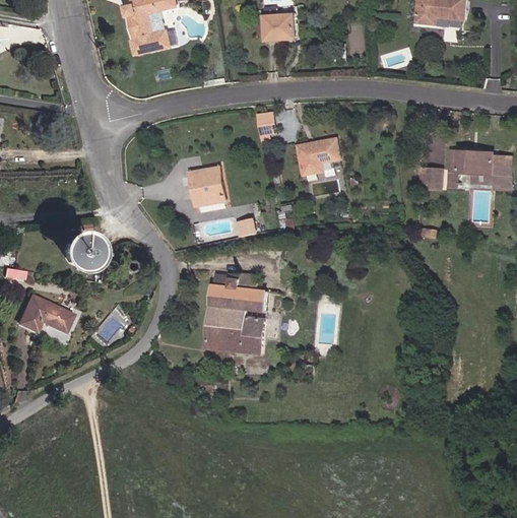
[(169,45),(159,8),(175,5),(174,0),(131,0),(132,3),(123,5),(123,8),(125,14),(125,16),(129,15),(135,38),(130,39),(133,53),(169,45)]
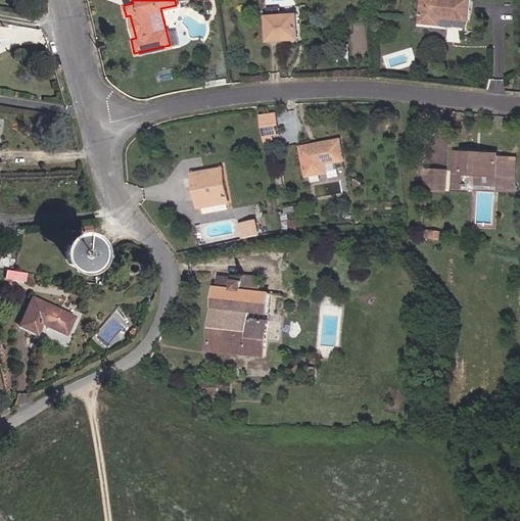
[(467,19),(469,0),(421,0),(419,21),(439,24),(440,16),(467,19)]
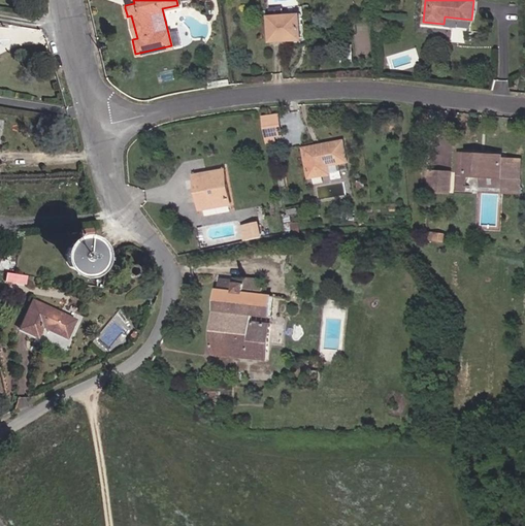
[(299,36),(298,13),(267,15),(269,40),(286,39),(286,36),(299,36)]
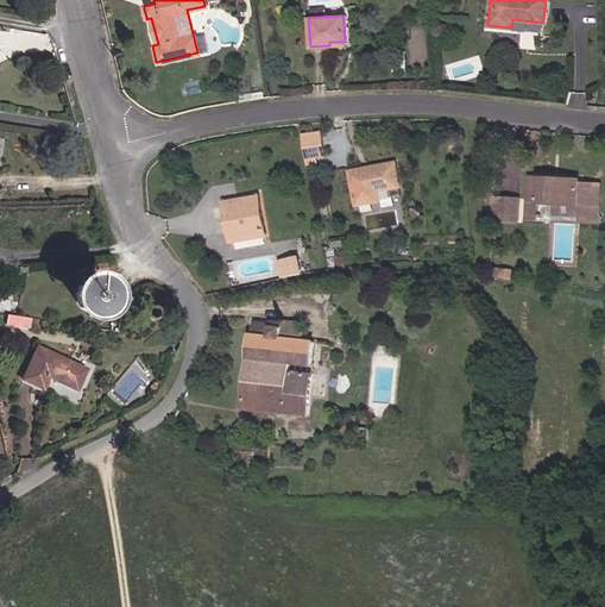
[(158,44),(151,18),(146,19),(152,45),(158,44)]
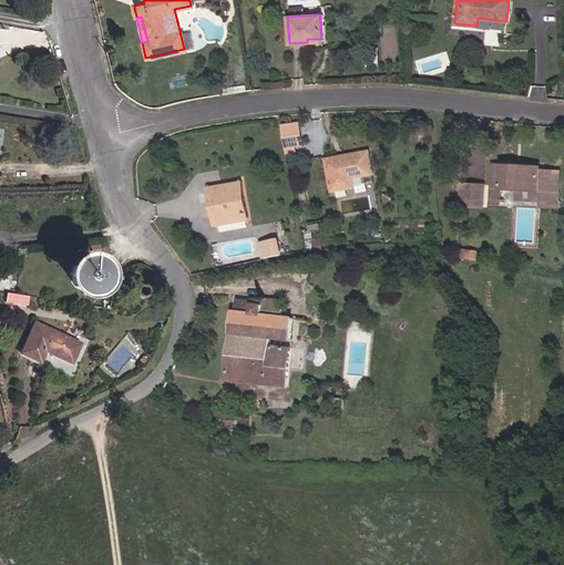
[(300,144),(297,121),(279,124),(283,146),(291,145),(300,144)]
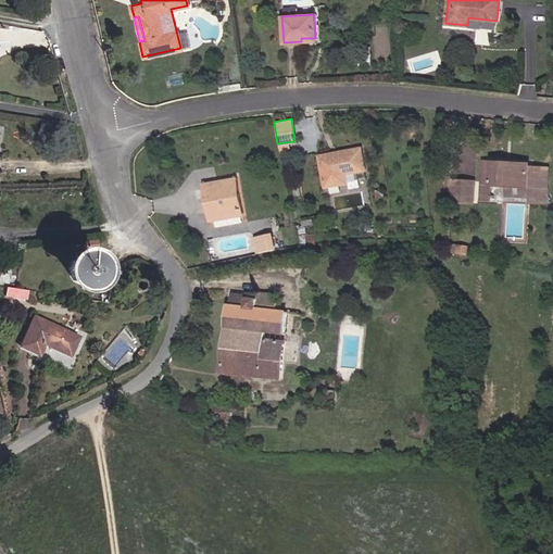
[(363,170),(359,147),(316,154),(322,186),(344,181),(342,173),(363,170)]
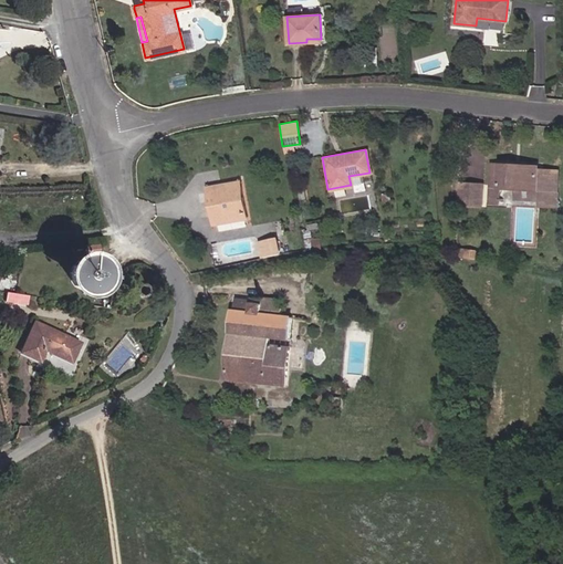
[(554,206),(556,169),(537,168),(537,169),(511,167),(511,164),(489,163),(487,201),(498,202),(499,187),(512,188),(539,189),(539,198),(539,205),(554,206)]
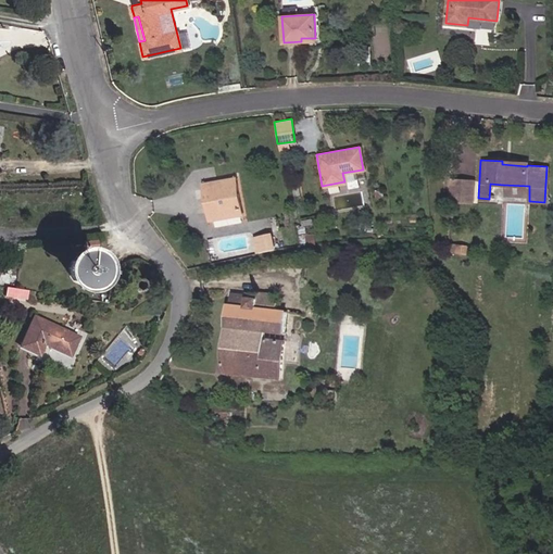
[(348,183),(356,180),(355,171),(347,173),(348,183)]
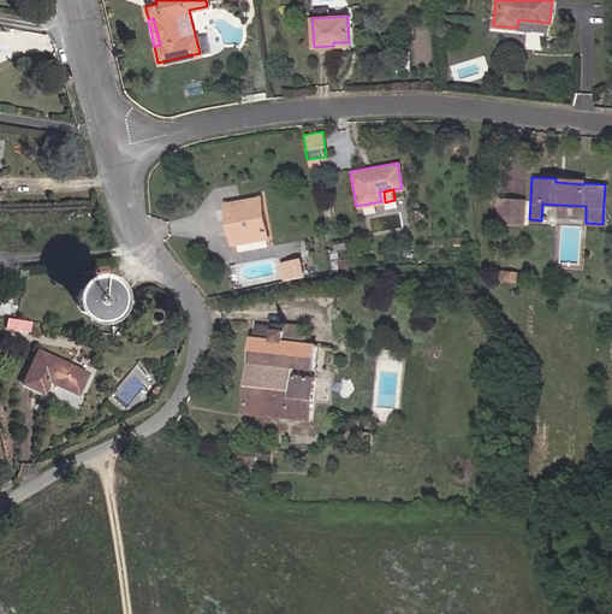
[(266,237),(259,199),(235,202),(235,201),(224,204),(226,220),(230,219),(233,242),(266,237)]
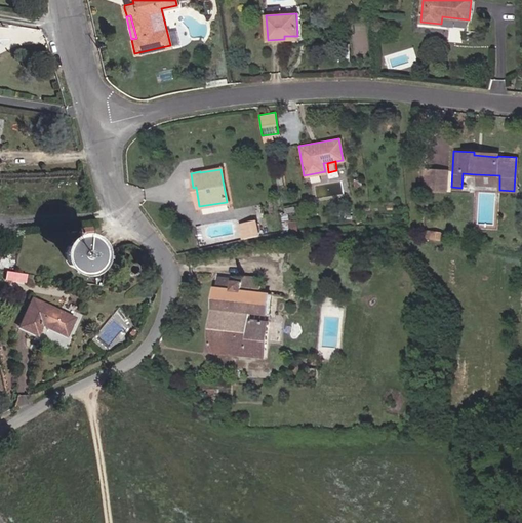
[(445,190),(446,173),(425,172),(424,189),(445,190)]
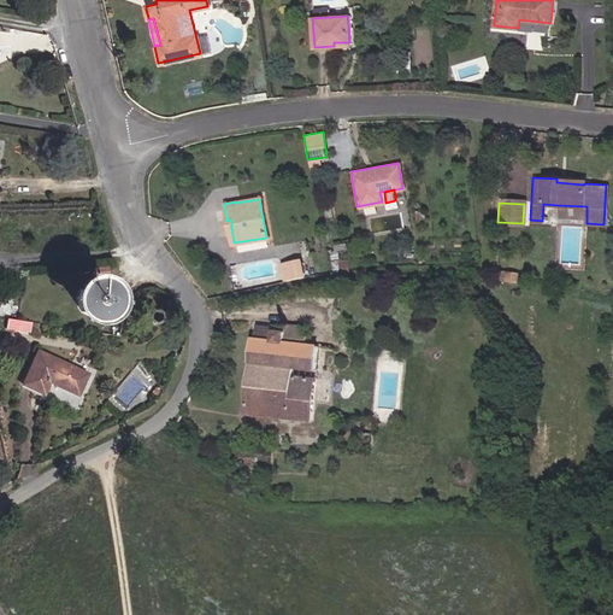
[(587,216),(587,206),(558,205),(558,215),(587,216)]
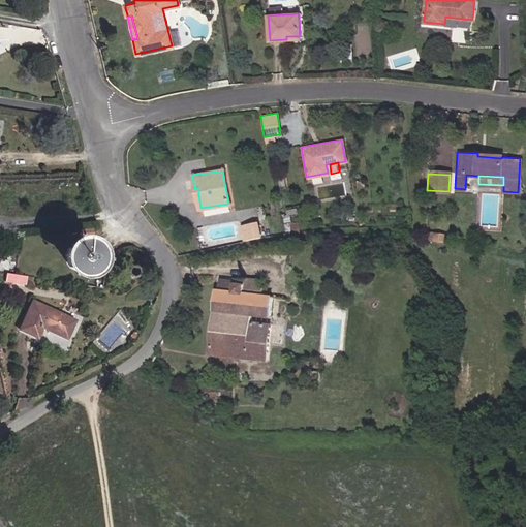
[(299,231),(297,221),(279,223),(281,234),(299,231)]
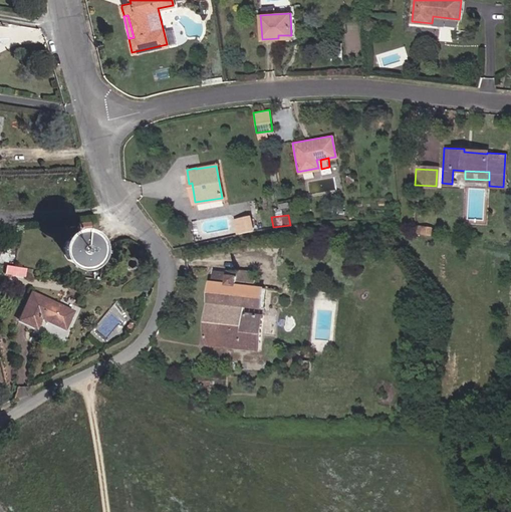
[(252,229),(249,216),(234,219),(237,233),(252,229)]
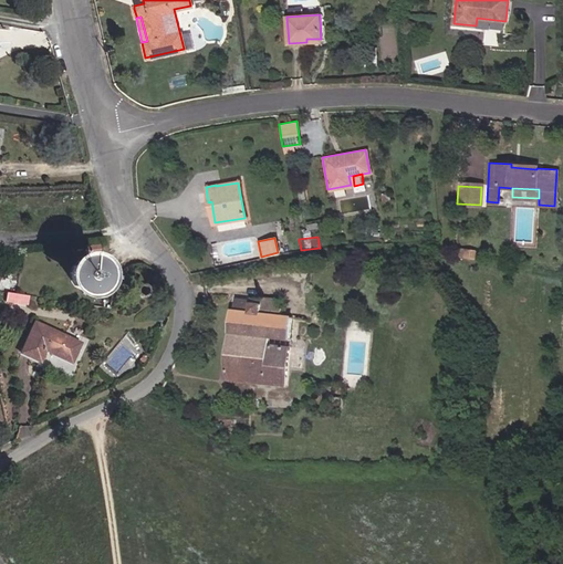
[(93,273),(92,270),(90,267),(86,263),(84,262),(82,261),(79,261),(75,262),(72,264),(69,269),(68,272),(69,277),(70,280),(72,282),(74,284),(77,285),(82,285),(84,285),(87,283),(89,282),(92,278),(93,273)]
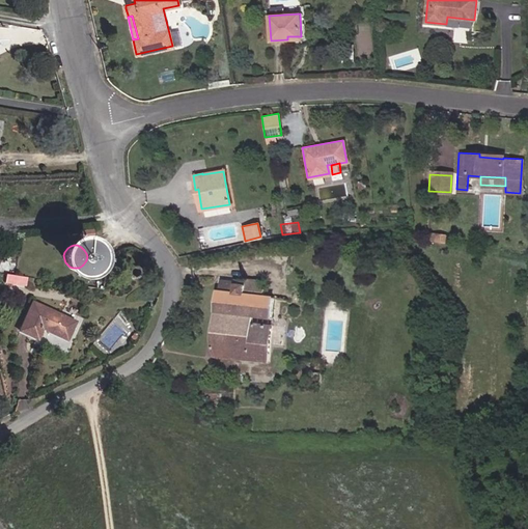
[(134,272),(135,270),(134,268),(132,266),(129,265),(127,265),(123,268),(123,269),(122,272),(123,274),(124,276),(127,277),(130,277),(132,276),(134,275),(134,272)]
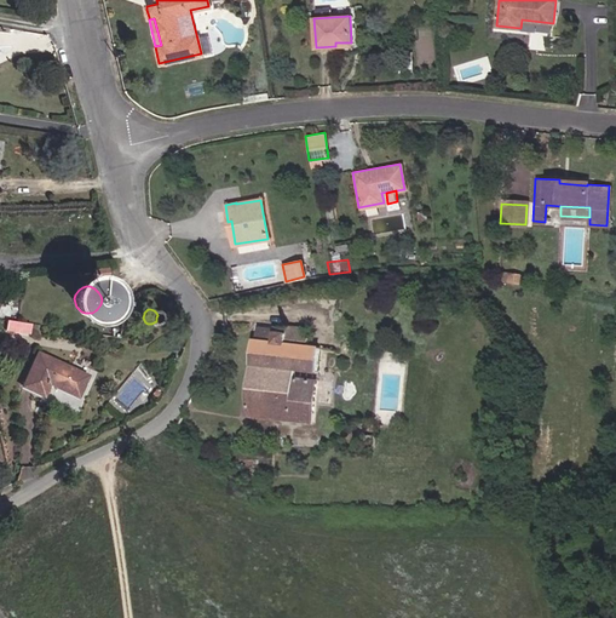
[(26,332),(27,322),(3,319),(1,328),(26,332)]
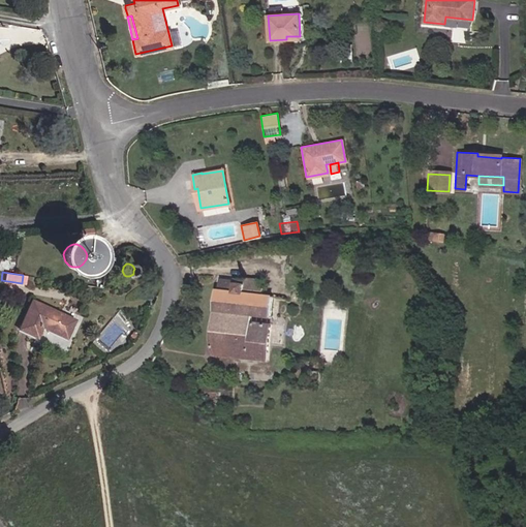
[(269,315),(271,295),(260,293),(263,279),(244,277),(243,282),(233,281),(234,279),(217,278),(216,288),(215,288),(207,353),(265,360),(268,322),(248,320),(249,313),(269,315)]
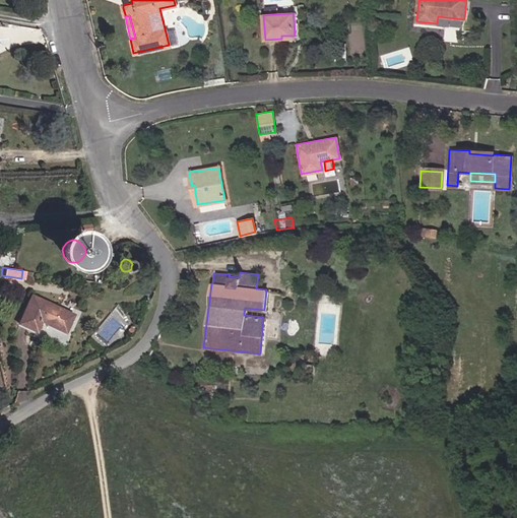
[(62,331),(70,313),(28,295),(15,322),(33,330),(37,320),(62,331)]
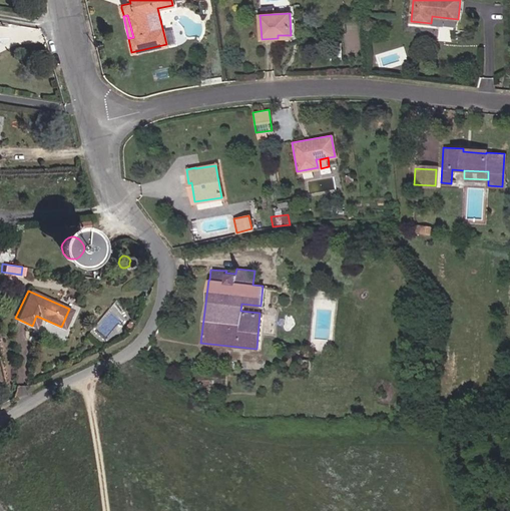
[(306,368),(306,360),(298,359),(297,367),(306,368)]
